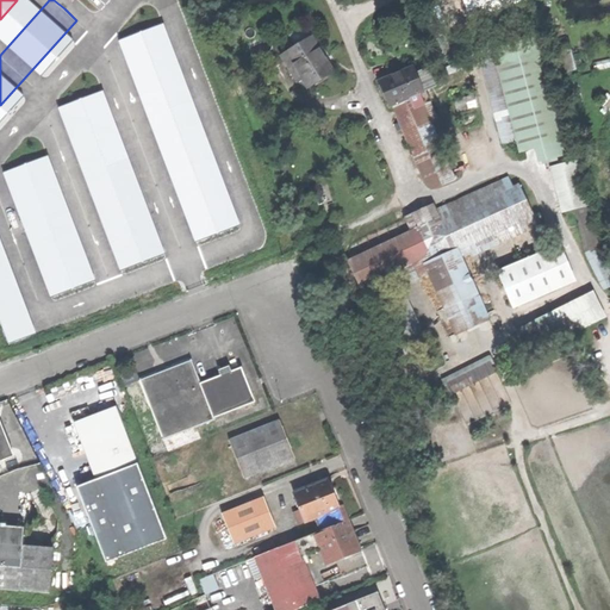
[(468,0),(474,16),(520,0),(468,0)]
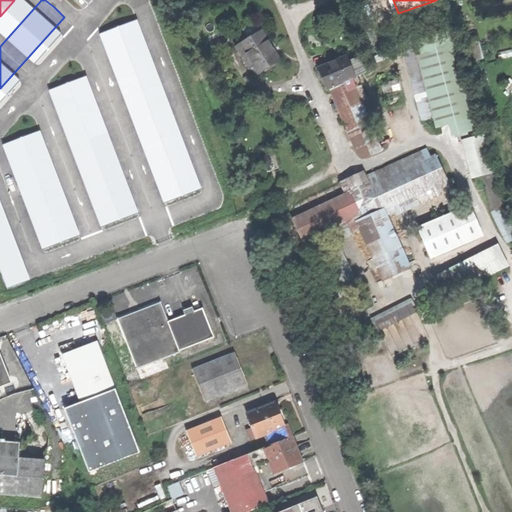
[(241,44),(256,66),(260,72),(279,59),(261,31),(241,44)]
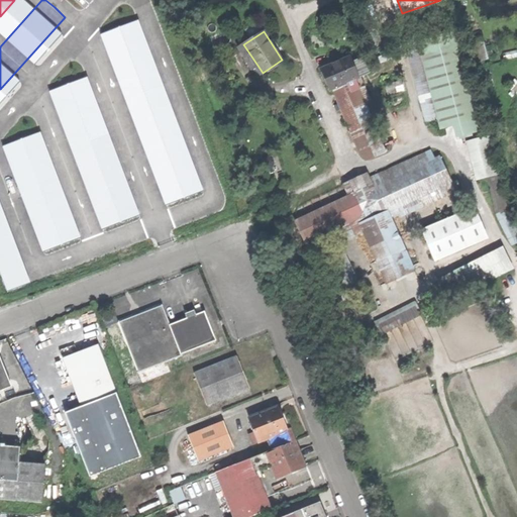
[(460,137),(480,133),(461,39),(411,49),(425,121),(441,118),(443,129),(458,126),(460,137)]
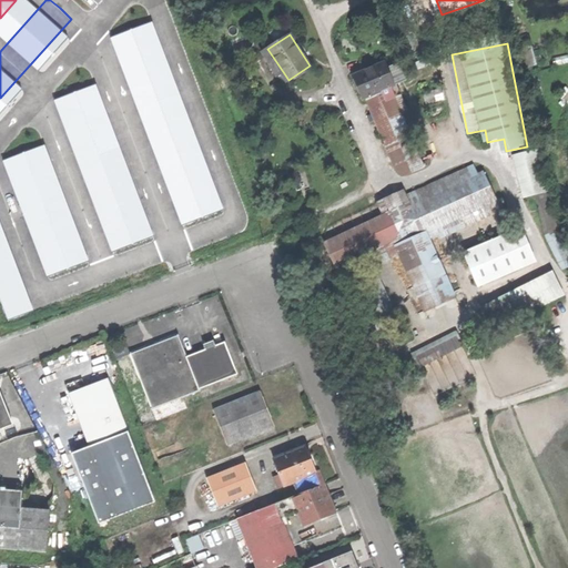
[(284,73),(267,49),(263,52),(280,77),(284,73)]
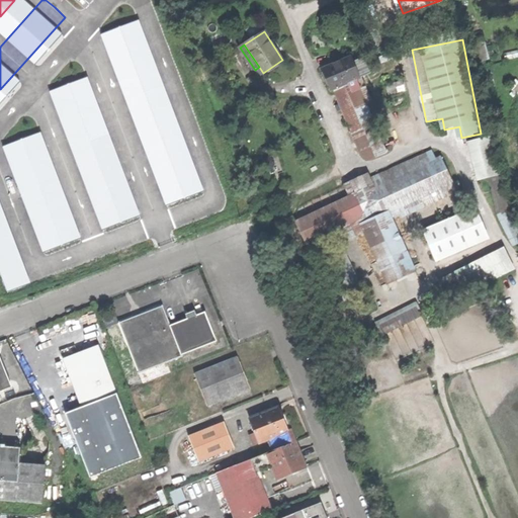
[(324,69),(333,89),(359,78),(350,58),(324,69)]
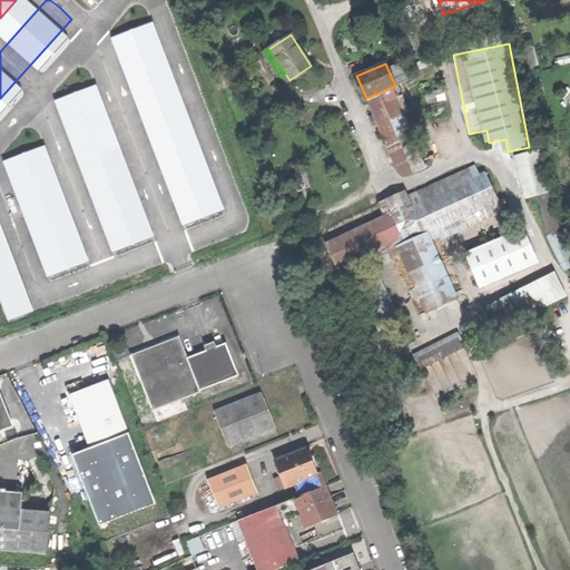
[(395,86),(366,98),(367,101),(396,88),(395,86)]
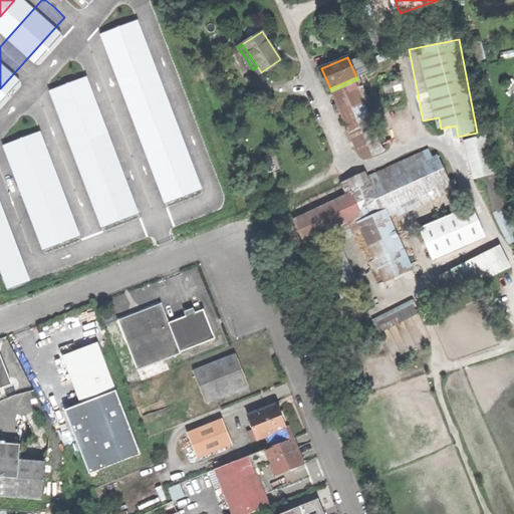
[(351,137),(373,126),(376,124),(357,79),(331,91),(351,137)]
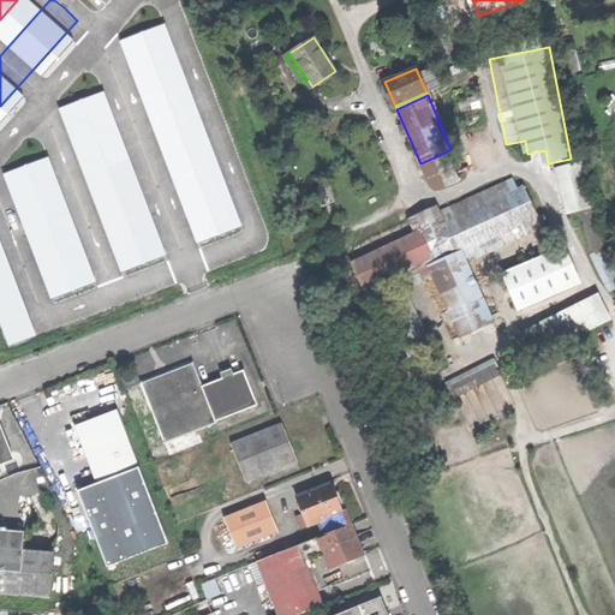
[(421,163),(427,178),(453,166),(447,151),(421,163)]
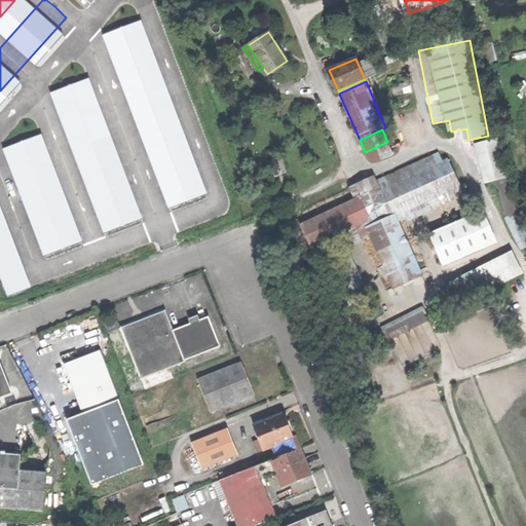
[(423,274),(399,221),(397,215),(408,209),(461,185),(449,159),(378,191),(372,178),(350,187),(357,200),(302,225),(310,245),(365,220),(395,288),(423,274)]
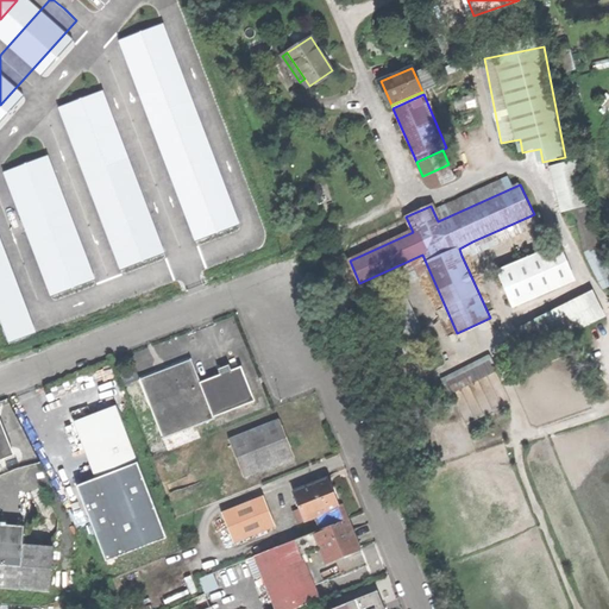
[(539,226),(534,214),(472,242),(476,250),(477,253),(539,226)]
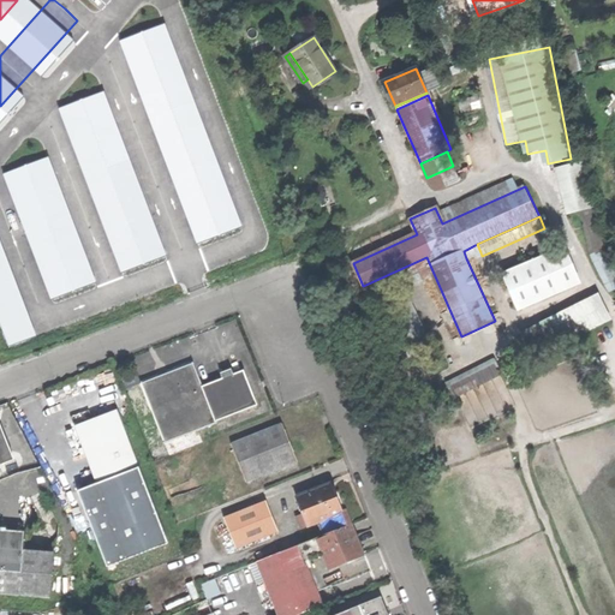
[(477,244),(464,251),(466,258),(481,252),(477,244)]
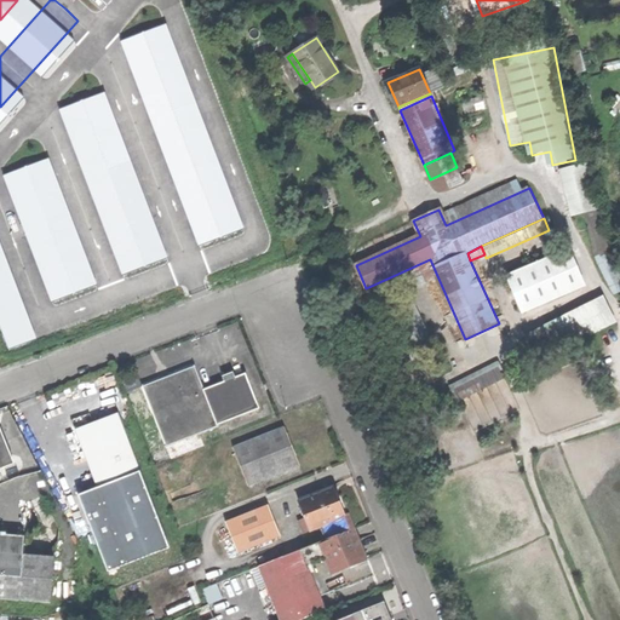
[(521,311),(528,315),(577,293),(580,282),(569,256),(558,253),(511,274),(507,281),(521,311)]
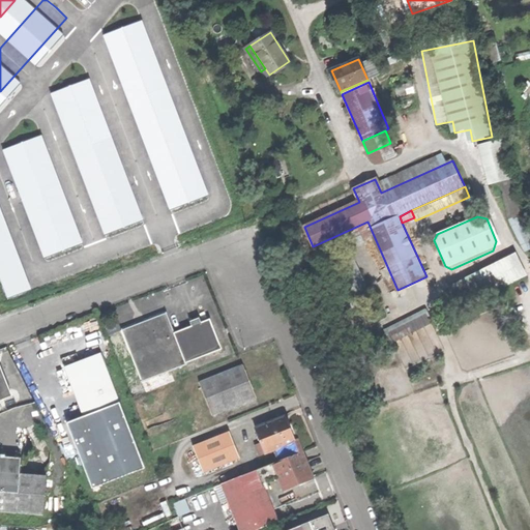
[(521,254),(450,284),(459,303),(529,273),(521,254)]
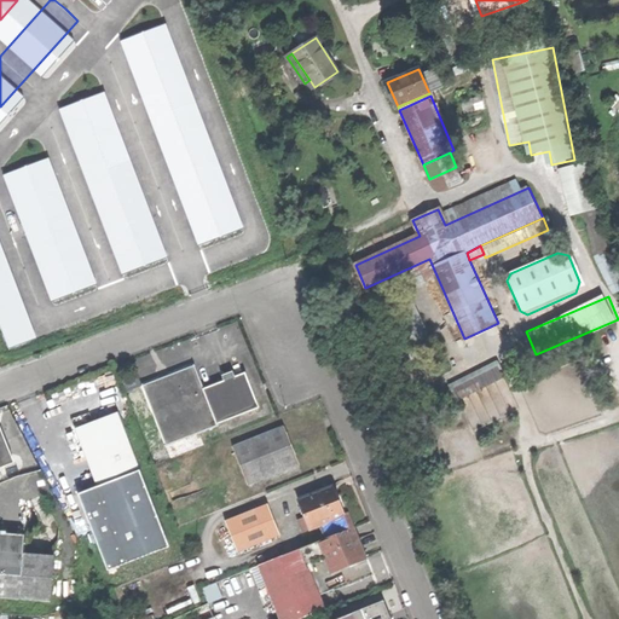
[(401,329),(416,363),(437,353),(422,320),(401,329)]
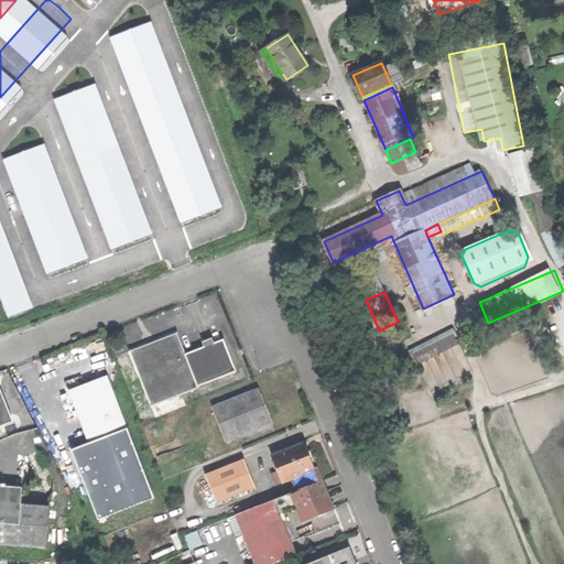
[(409,349),(413,359),(458,342),(454,332),(409,349)]
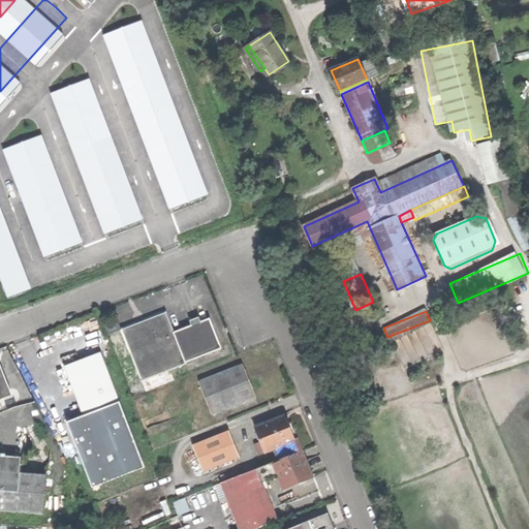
[(185,365),(187,364),(186,363),(174,333),(165,312),(121,330),(142,381),(170,370),(185,365)]
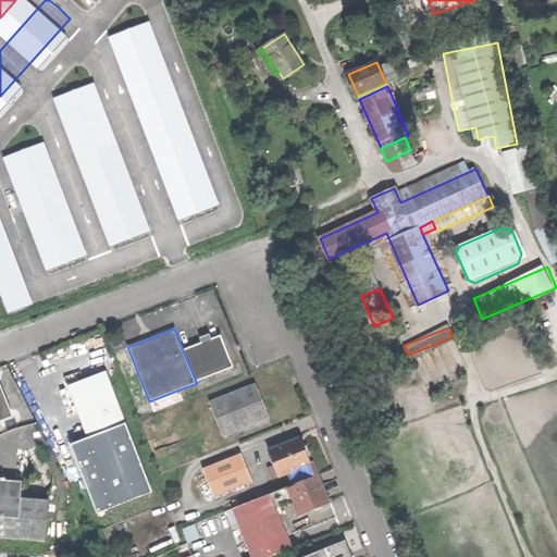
[(188,348),(183,350),(196,382),(233,367),(221,335),(198,345),(188,348)]
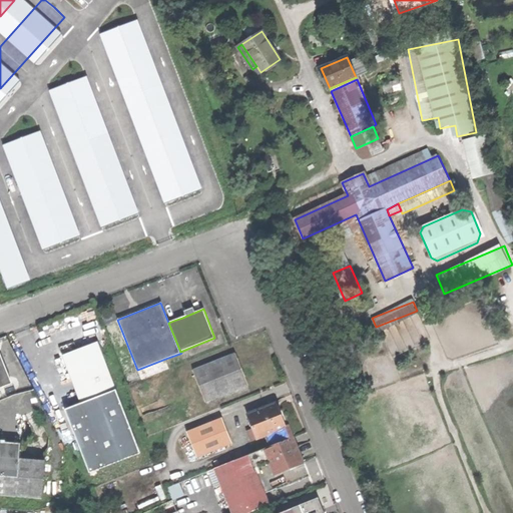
[(171,316),(173,321),(182,318),(180,313),(171,316)]
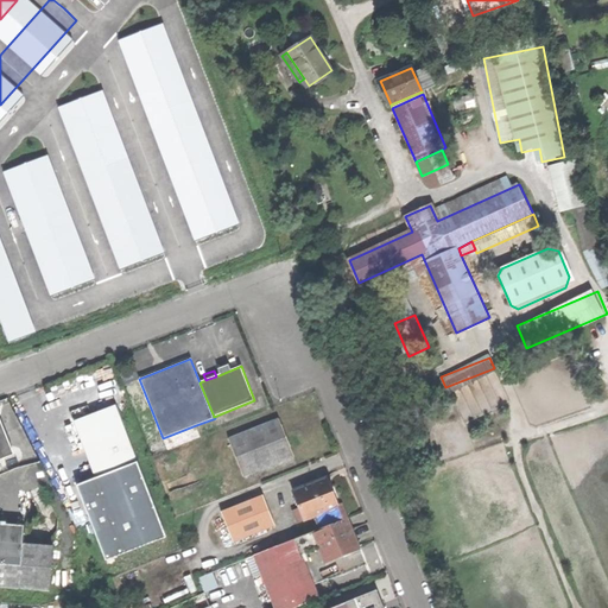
[(74,422),(95,477),(107,473),(128,464),(137,461),(115,405),(74,422)]
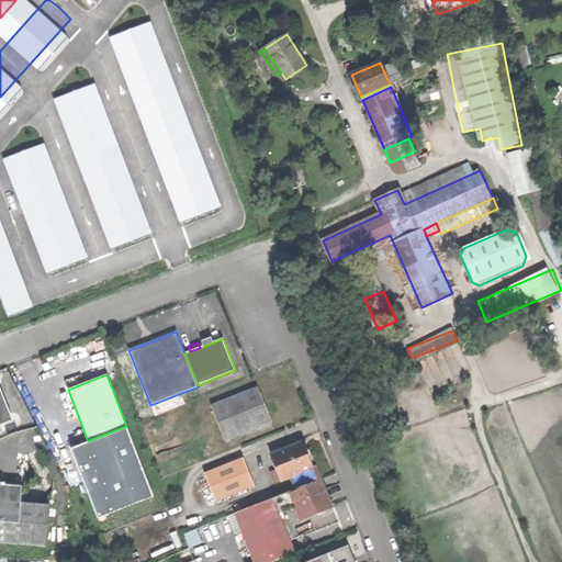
[(199,394),(197,388),(181,393),(184,401),(199,394)]
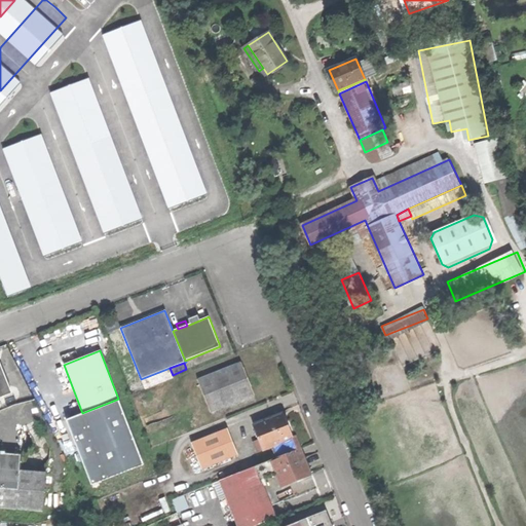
[(197,380),(212,414),(254,397),(240,363),(197,380)]
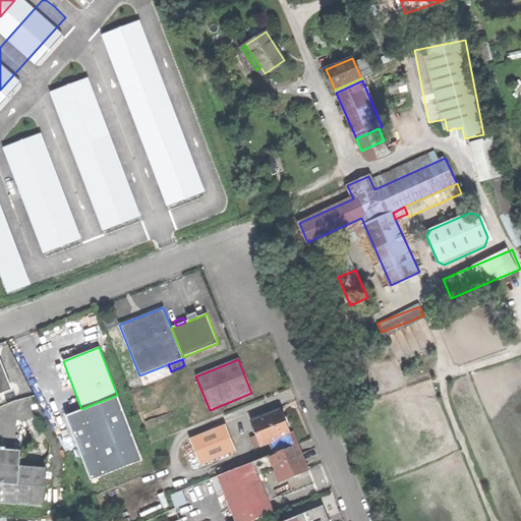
[(0,392),(9,389),(0,364),(0,392)]
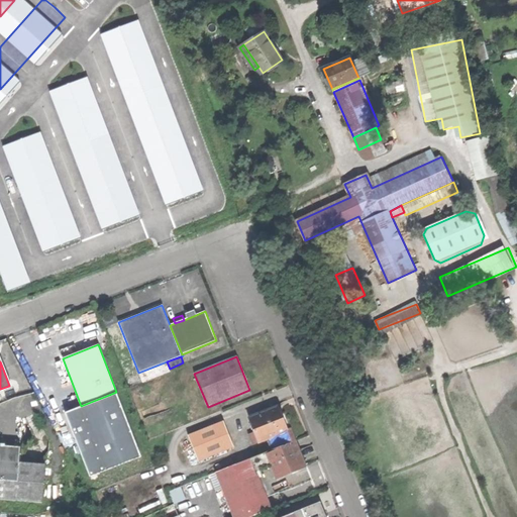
[(111,401),(109,395),(91,402),(94,408),(92,409),(100,429),(123,419),(115,399),(111,401)]
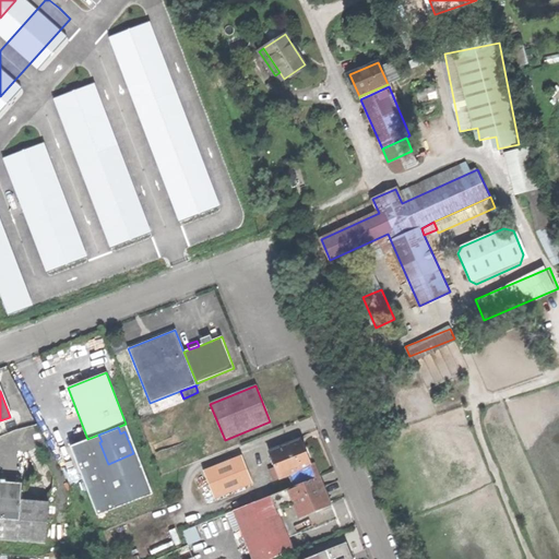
[(268,451),(277,477),(309,465),(298,439),(268,451)]
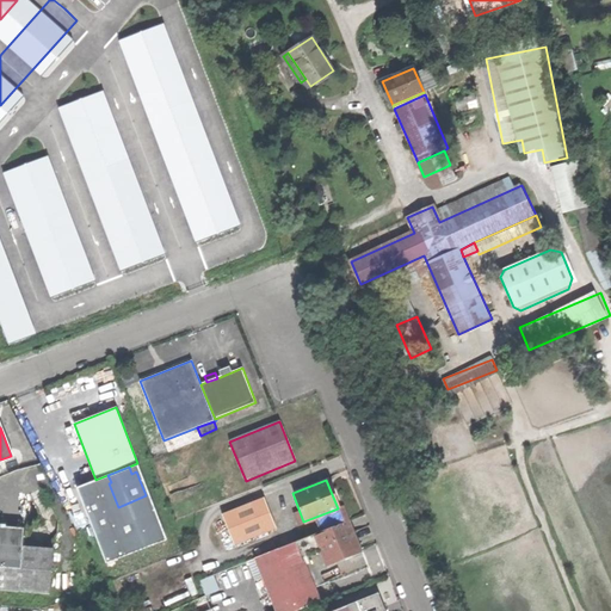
[(220,514),(233,544),(276,528),(263,497),(220,514)]
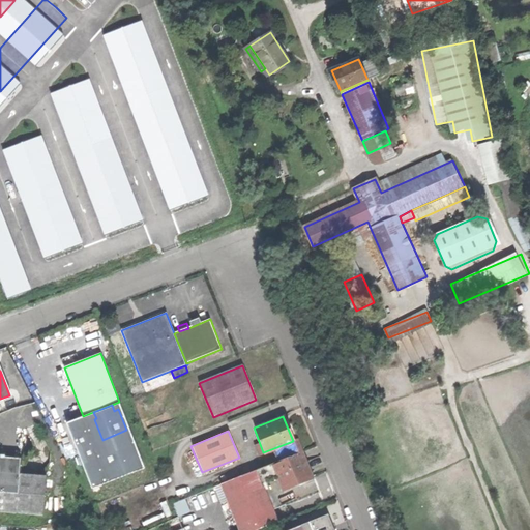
[(300,451),(270,464),(275,476),(281,489),(311,477),(300,451)]
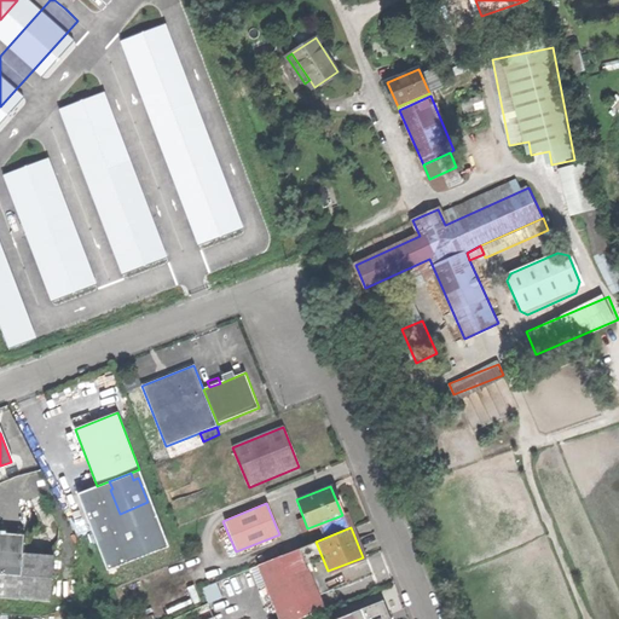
[(305,563),(322,556),(316,542),(299,548),(305,563)]
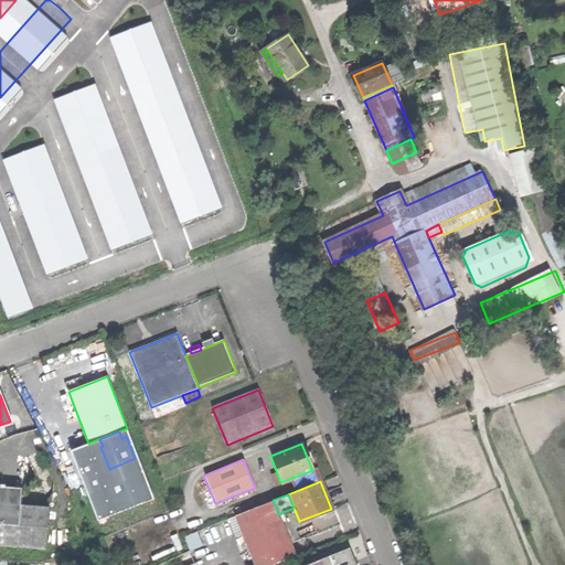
[(278,514),(273,500),(234,515),(254,564),(273,564),(296,556),(278,514)]
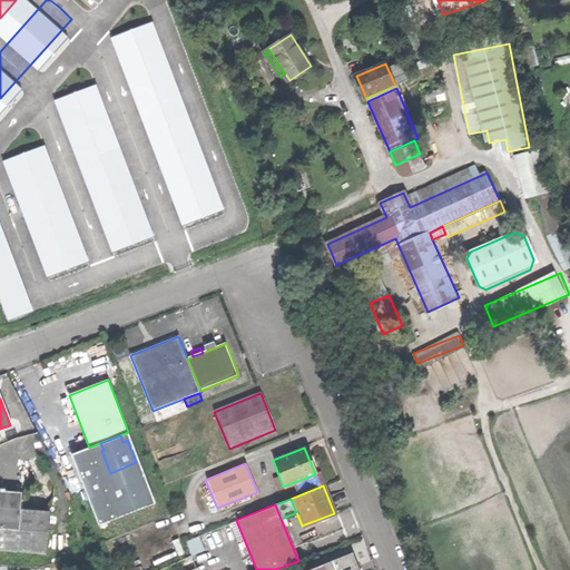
[(0,508),(0,550),(45,554),(46,549),(46,539),(48,512),(0,508)]
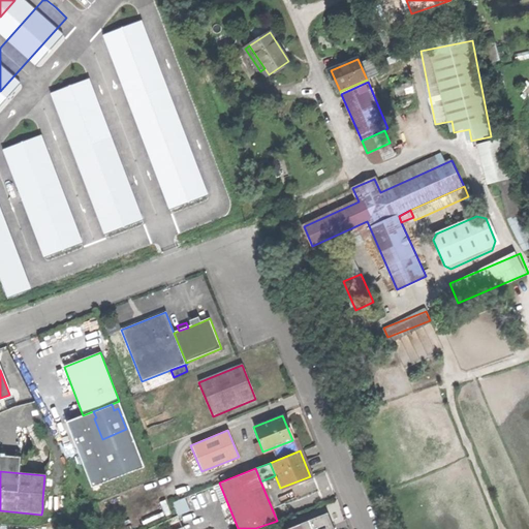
[(180,514),(191,509),(187,497),(175,502),(180,514)]
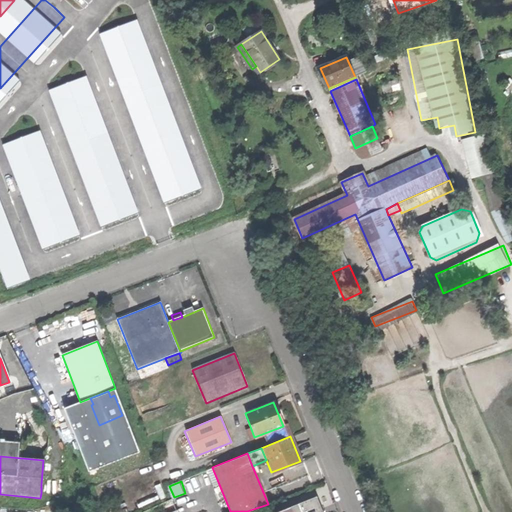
[(50,484),(41,484),(41,493),(49,494),(50,484)]
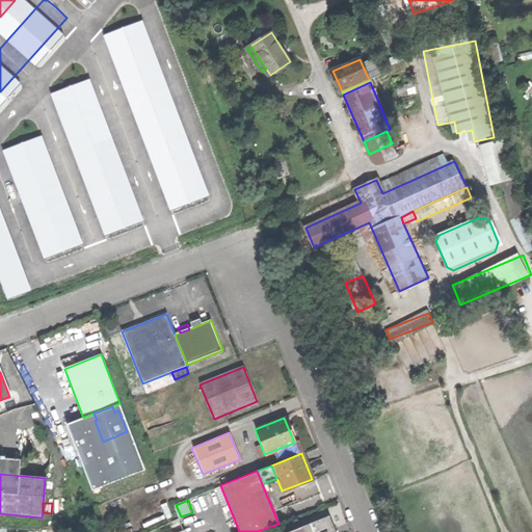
[(290,531),(334,531),(328,517),(290,531)]
